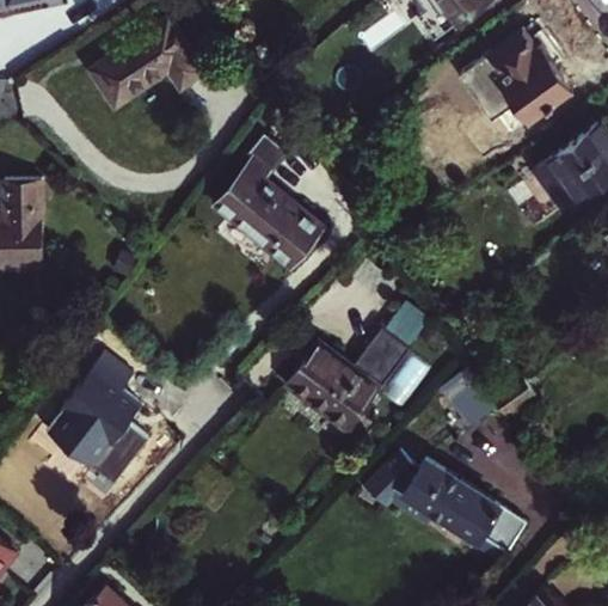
[(4,0),(7,11),(53,0),(4,0)]
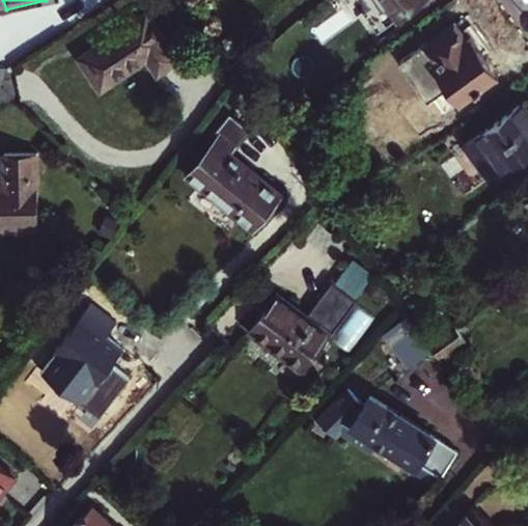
[(380,6),(374,0),(360,0),(359,1),(368,15),(373,10),(383,25),(396,15),(387,2),(380,6)]
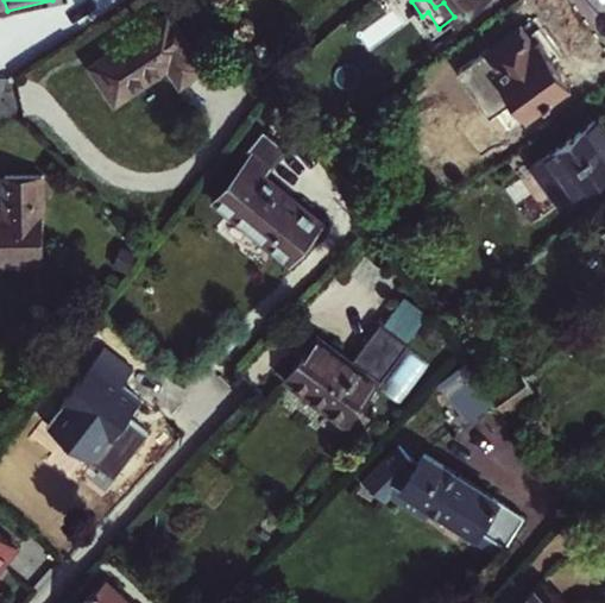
[(429,0),(435,7),(443,2),(454,17),(458,22),(486,0),(429,0)]
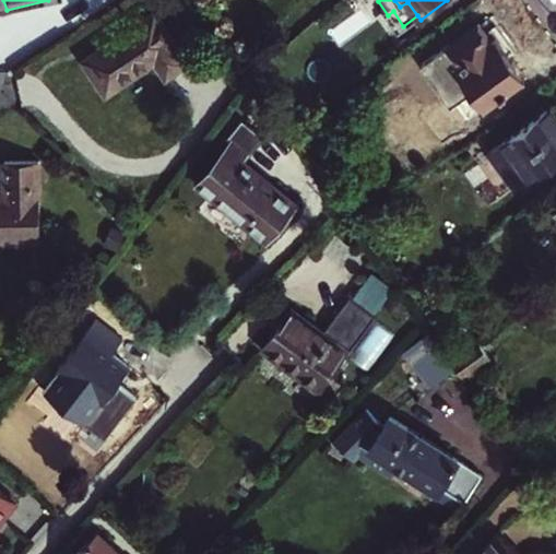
[(186,65),(153,19),(82,68),(105,101),(154,67),(163,80),(186,65)]
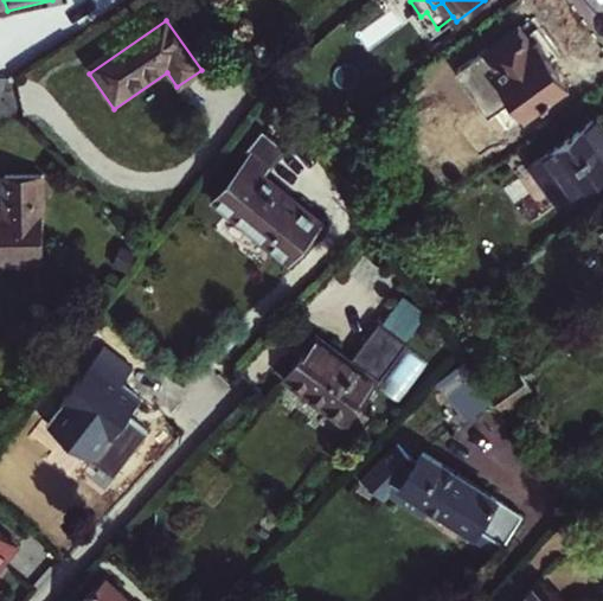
[(532,43),(525,49),(515,34),(462,74),(472,87),(476,83),(495,109),(506,101),(519,120),(564,87),(532,43)]
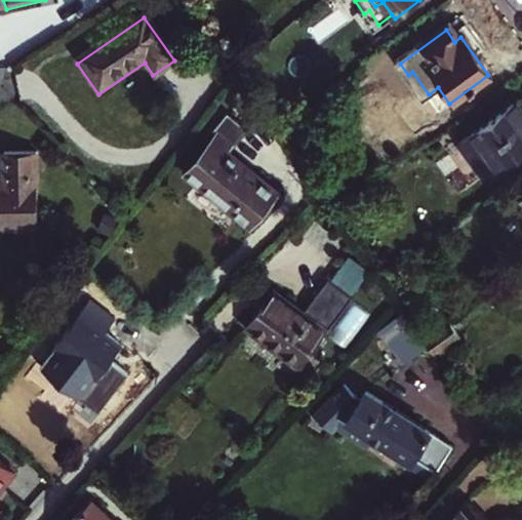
[(521,122),(512,108),(456,148),(469,164),(483,154),(494,170),(521,150),(521,122)]
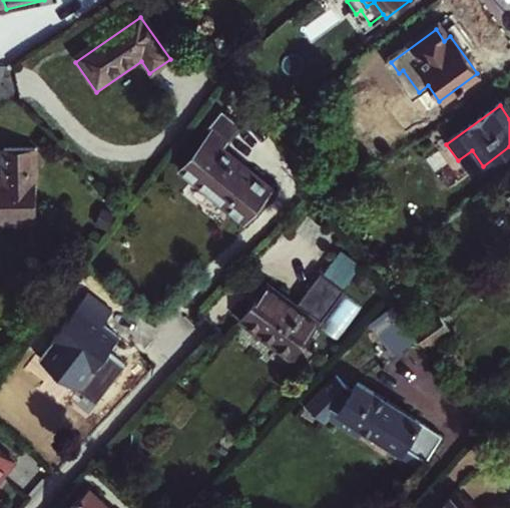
[(241,233),(269,205),(219,157),(238,137),(223,121),(208,137),(212,141),(181,175),(241,233)]
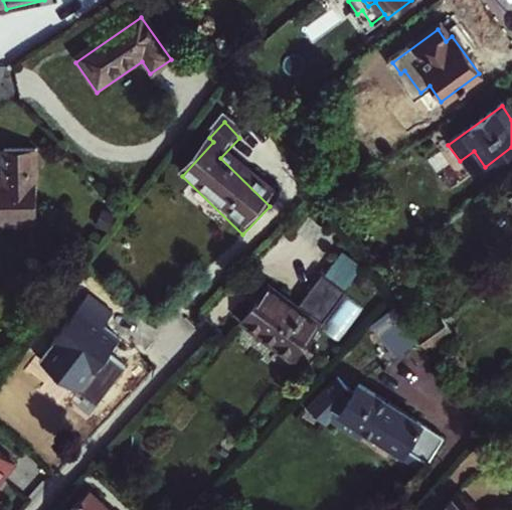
[(0,231),(33,232),(33,158),(2,158),(1,189),(0,189),(0,231)]
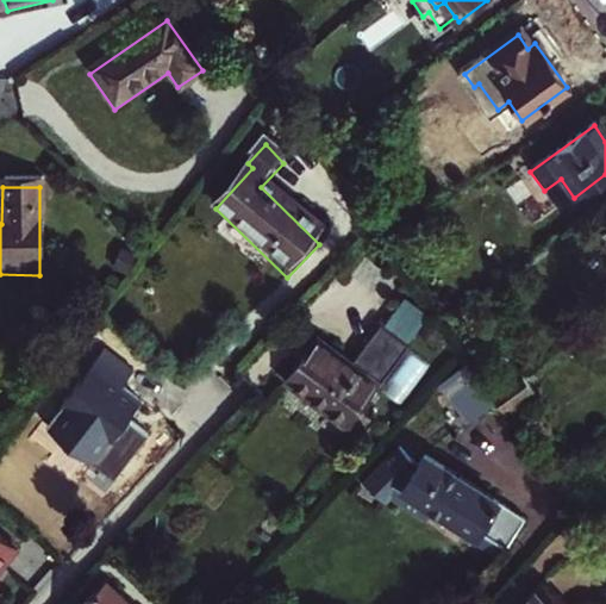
[(353,366),(319,340),(286,383),(343,427),(378,385),(380,387),(411,348),(383,325),(353,366)]
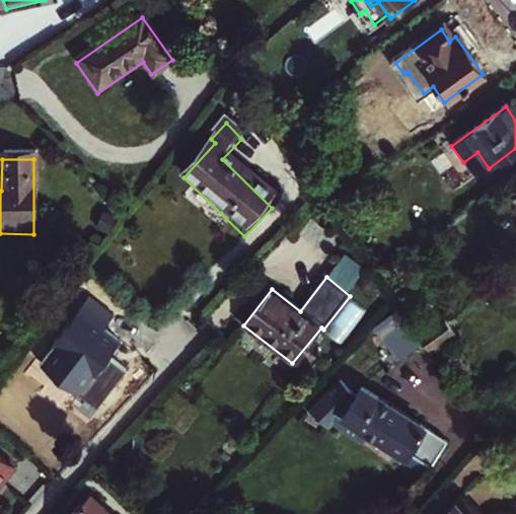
[(109,366),(105,363),(118,347),(101,333),(111,320),(86,301),(52,347),(92,378),(95,374),(100,377),(109,366)]
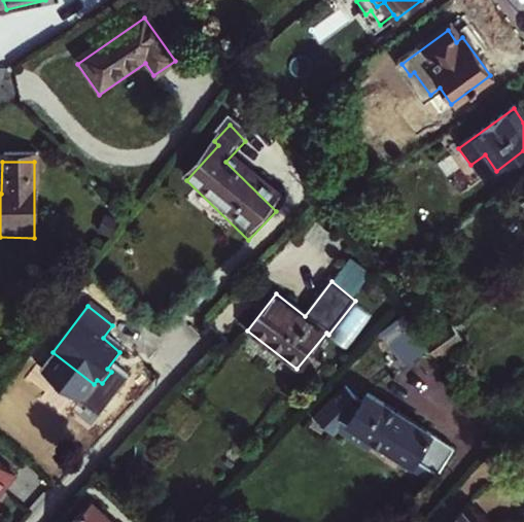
[(394,310),(374,332),(400,369),(425,350),(421,345),(394,310)]
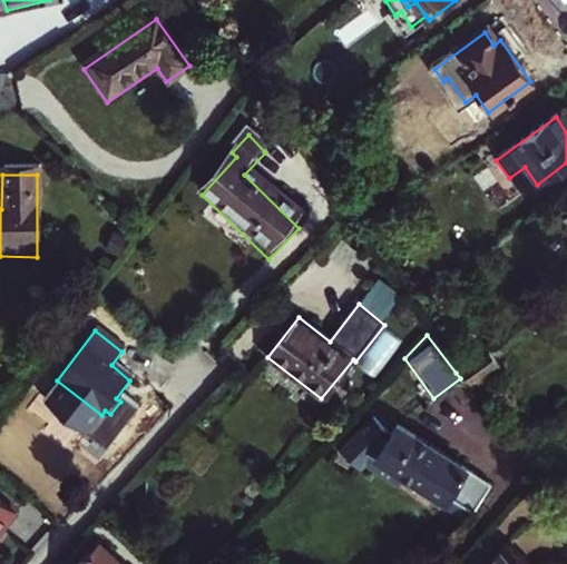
[(460,378),(472,395),(499,374),(484,352),(456,373),(460,378)]
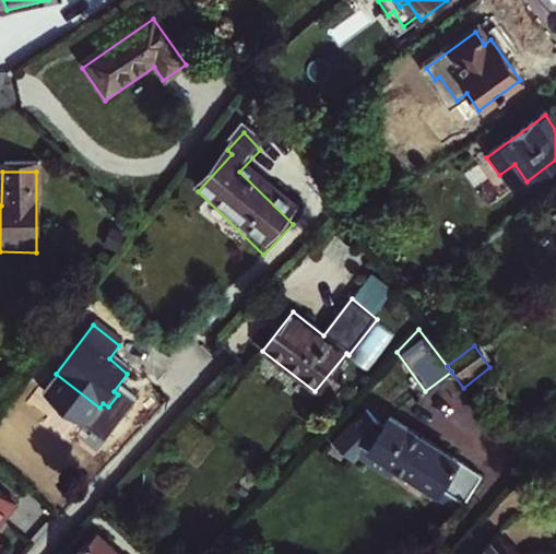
[(331,444),(349,461),(355,455),(359,458),(358,460),(386,476),(391,467),(436,493),(433,498),(454,511),(460,502),(463,504),(480,475),(387,420),(381,431),(374,426),(377,422),(364,410),(331,444)]
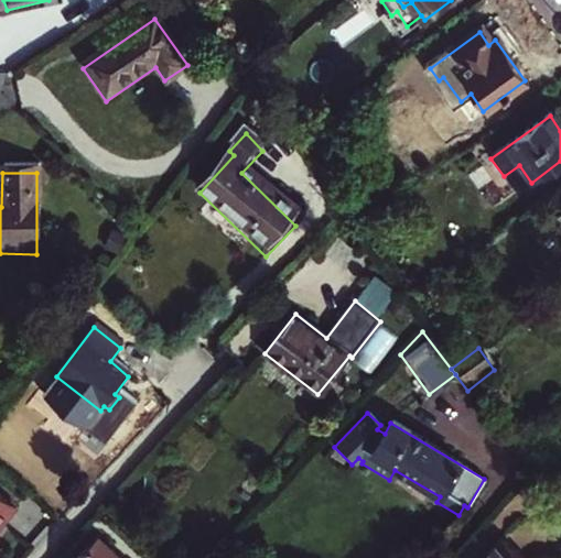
[(0,526),(11,514),(0,504),(0,526)]
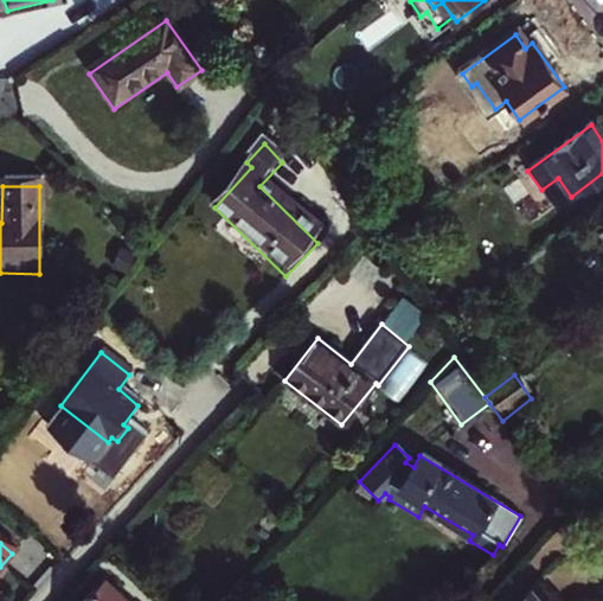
[(121,600),(100,581),(81,600),(121,600)]
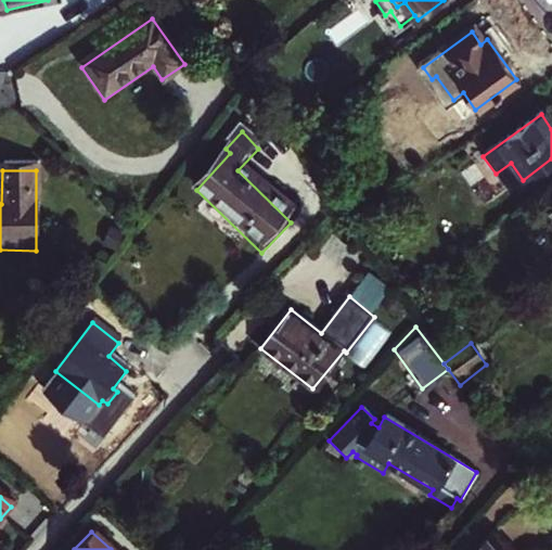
[(502,549),(487,535),(473,549),(502,549)]
